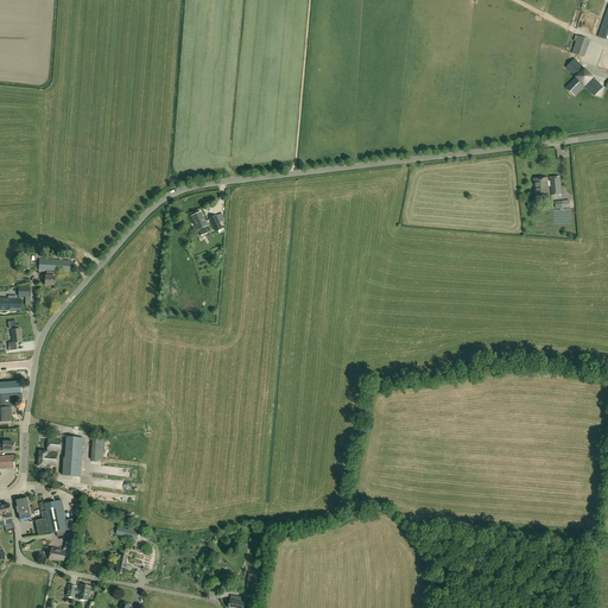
[(591,62),(597,64),(603,48),(597,45),(591,62)]
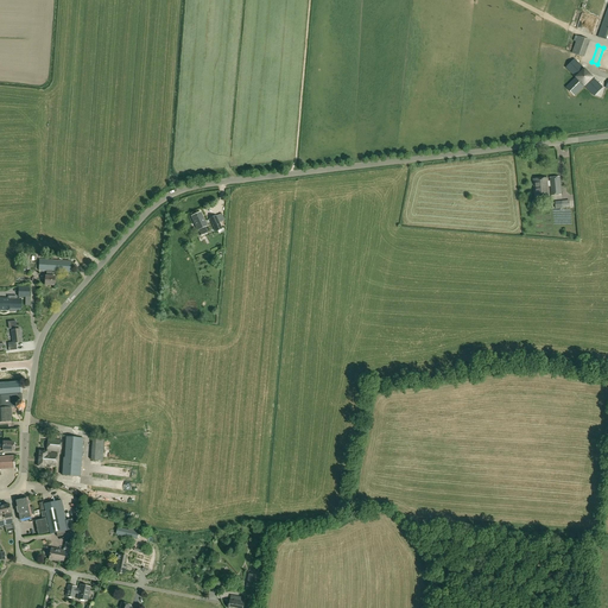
[(601,84),(581,54),(571,61),(578,71),(568,78),(574,88),(584,81),(591,92),(601,84)]
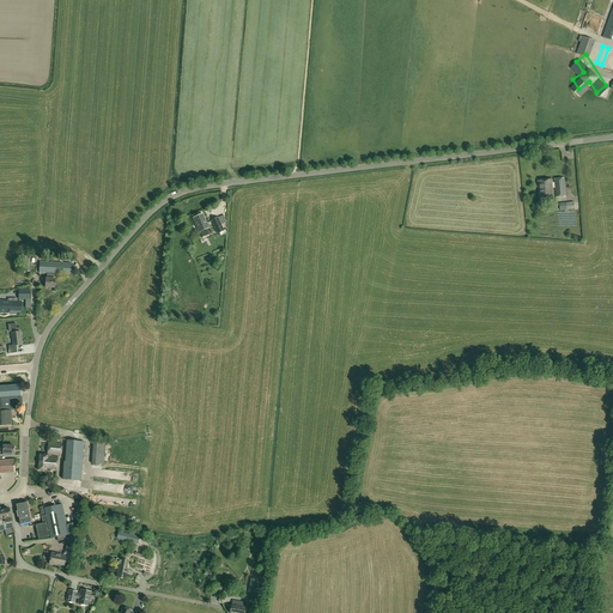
[(553,189),(556,189),(556,198),(566,196),(565,178),(538,181),(539,199),(554,198),(553,189)]
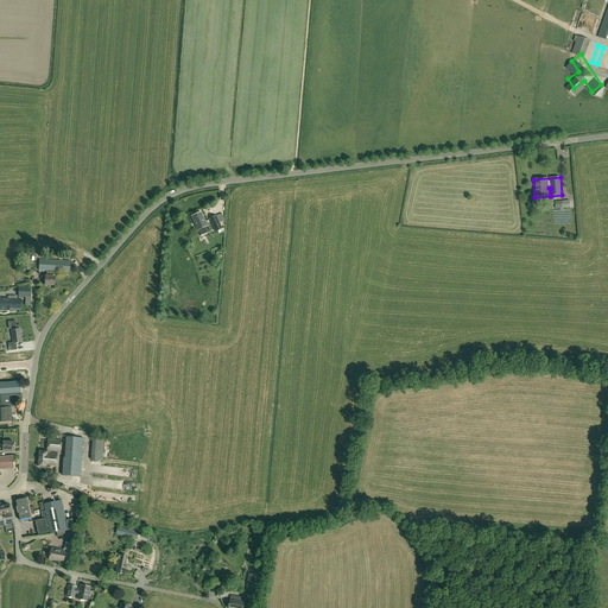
[(191,216),(197,229),(196,230),(198,236),(208,233),(204,227),(207,227),(201,213),(191,216)]
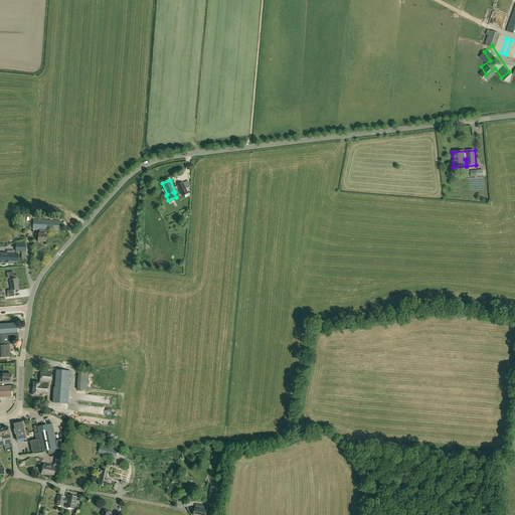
[(178,185),(183,196),(188,194),(183,183),(178,185)]
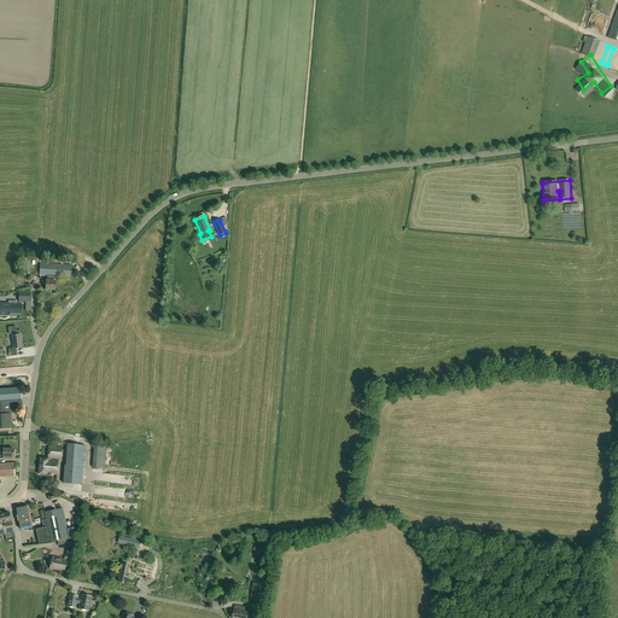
[(40,264),(40,275),(48,275),(47,281),(46,281),(46,290),(56,291),(56,281),(53,281),(54,277),(71,278),(73,266),(40,264)]
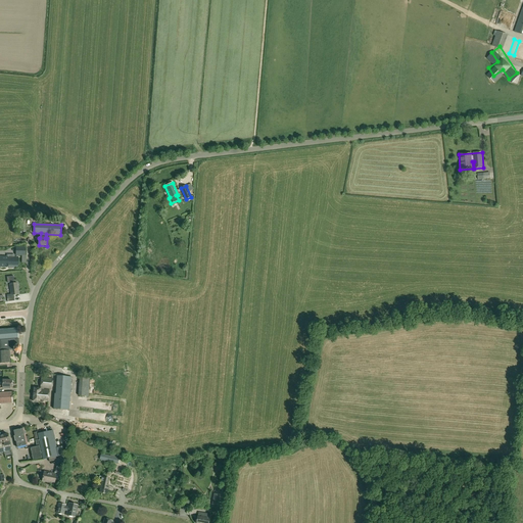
[(1,257),(0,267),(7,267),(7,268),(8,268),(8,266),(16,266),(16,257),(13,257),(13,255),(8,255),(8,257),(1,257)]
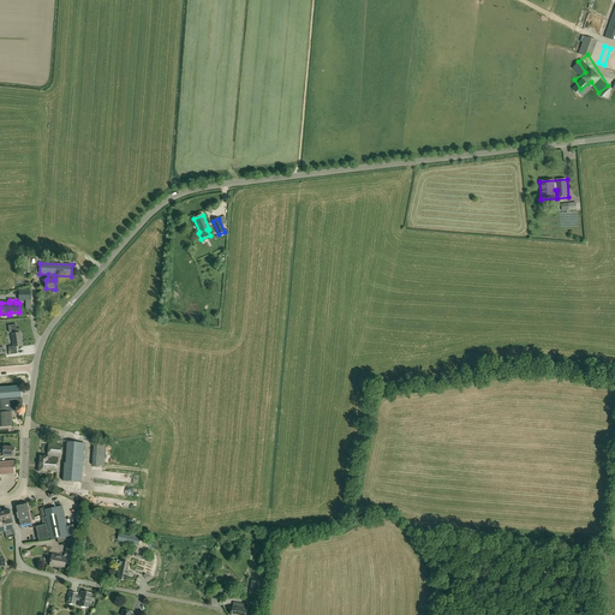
[(13,346),(9,347),(9,356),(17,354),(17,347),(22,346),(21,333),(17,333),(16,324),(9,326),(9,333),(11,333),(13,346)]
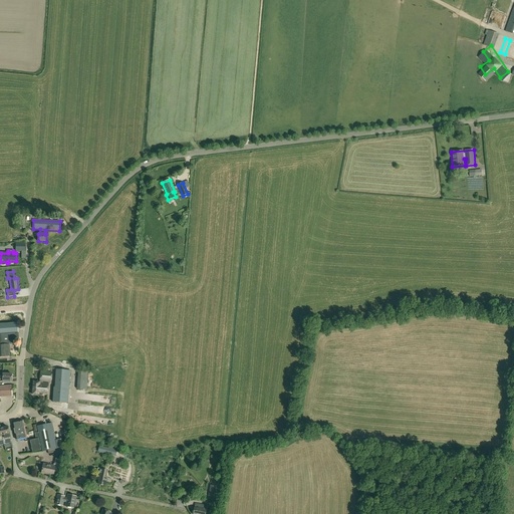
[(0,323),(0,356),(10,356),(9,344),(13,344),(13,345),(15,347),(17,347),(19,347),(19,346),(21,344),(21,342),(21,341),(18,339),(18,333),(17,323),(0,323)]
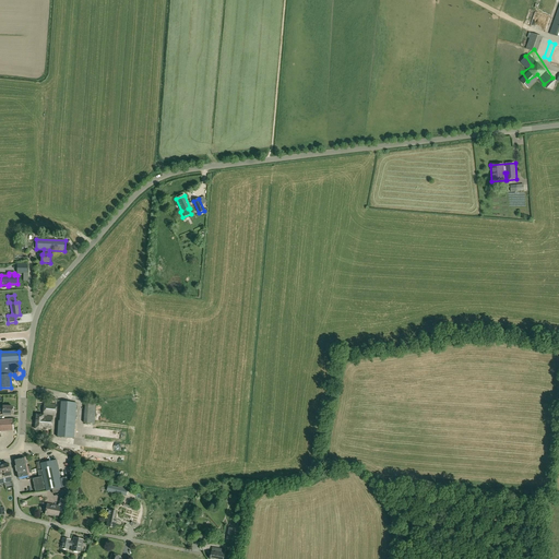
[(57,437),(74,438),(76,403),(61,402),(60,423),(58,423),(57,437)]
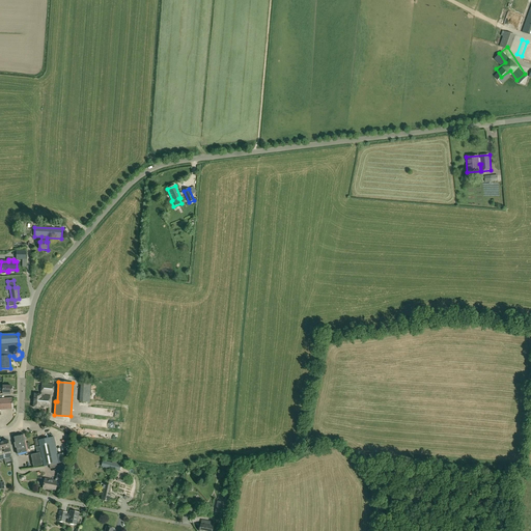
[(49,408),(50,395),(45,395),(45,394),(53,395),(54,385),(43,384),(42,394),(34,394),(33,408),(39,408),(49,408)]
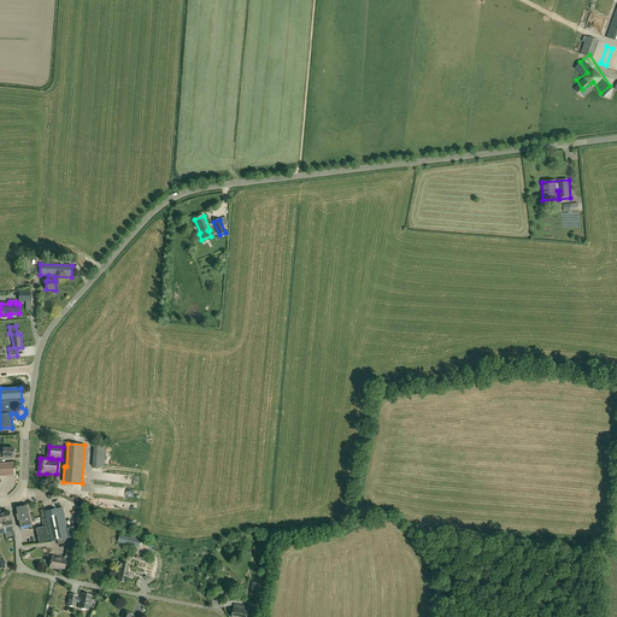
[(103,446),(94,446),(92,466),(105,468),(106,450),(105,450),(105,446),(103,446)]
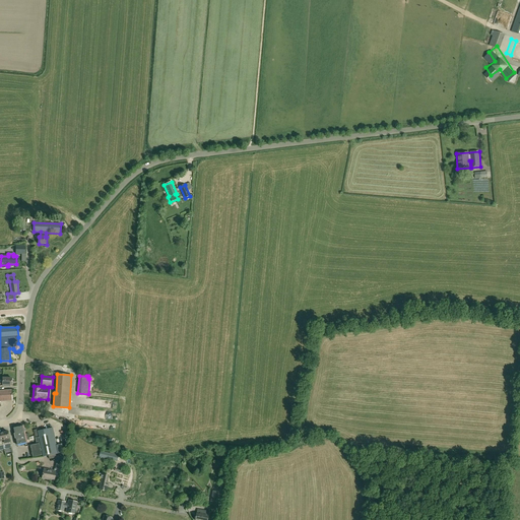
[(0,401),(12,401),(11,390),(0,390),(0,401)]
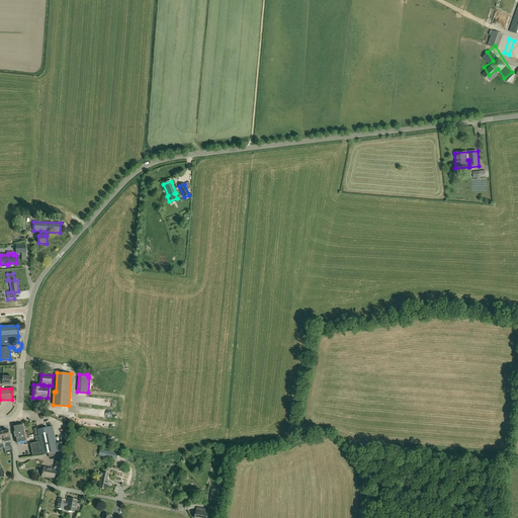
[(13,427),(16,440),(16,443),(27,441),(26,438),(30,437),(29,434),(28,434),(28,432),(25,433),(23,424),(13,427)]
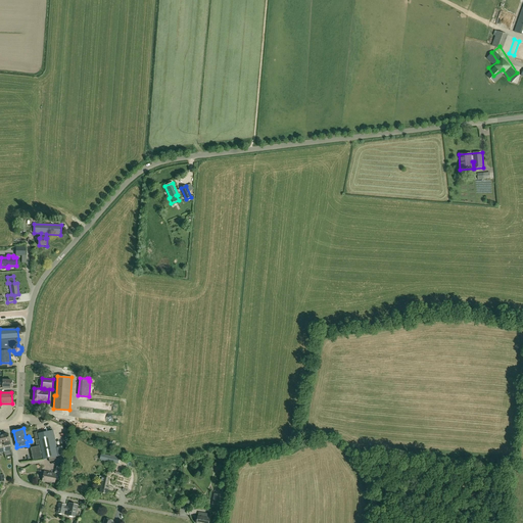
[(38,434),(41,445),(44,460),(58,457),(55,440),(53,430),(49,431),(38,434)]
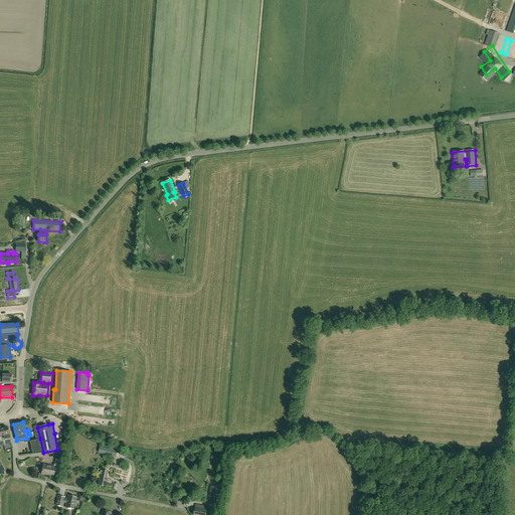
[(0,428),(0,441),(10,440),(7,427),(0,428)]
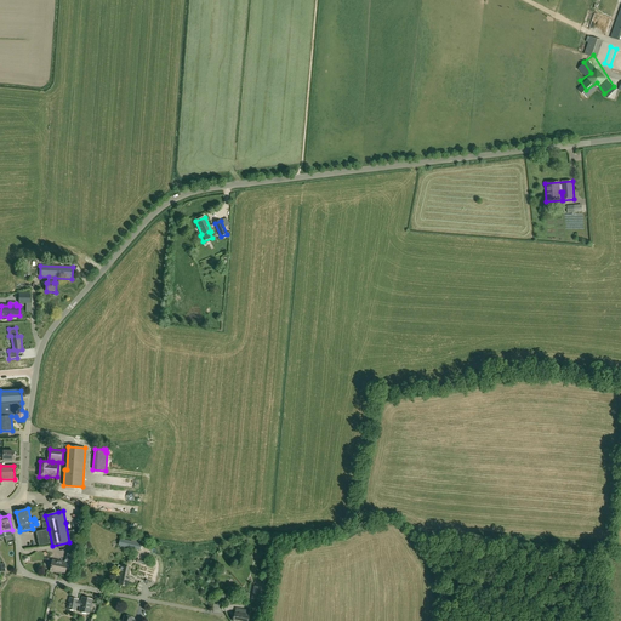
[(36,533),(39,546),(50,543),(46,530),(36,533)]
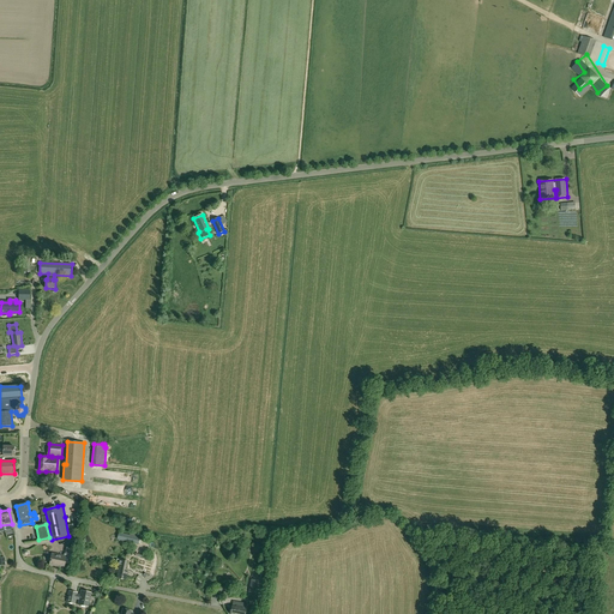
[(119,531),(118,540),(138,545),(140,536),(119,531)]
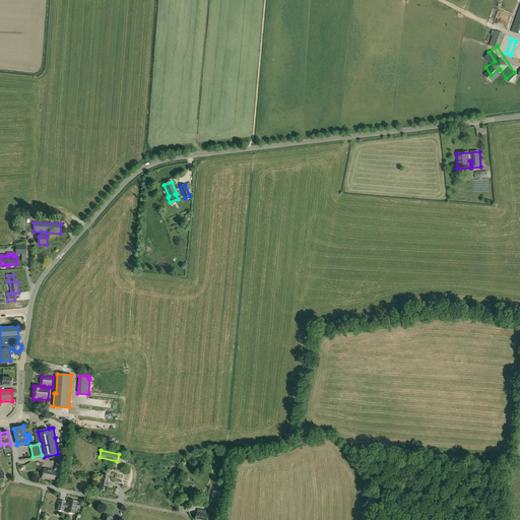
[(55,469),(54,471),(44,469),(42,478),(46,479),(46,478),(54,480),(55,477),(59,478),(61,470),(62,464),(57,463),(55,469)]
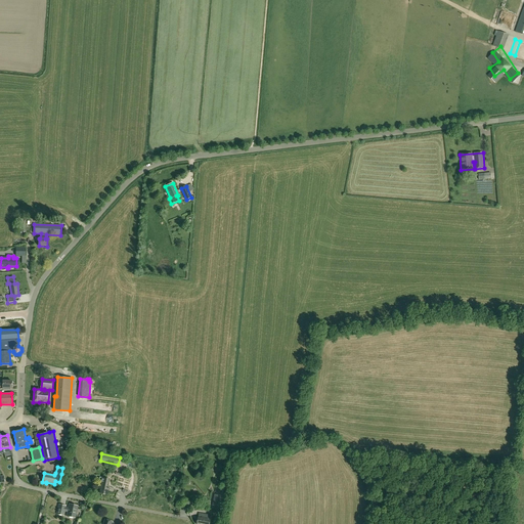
[(118,468),(116,475),(123,477),(125,471),(118,468)]
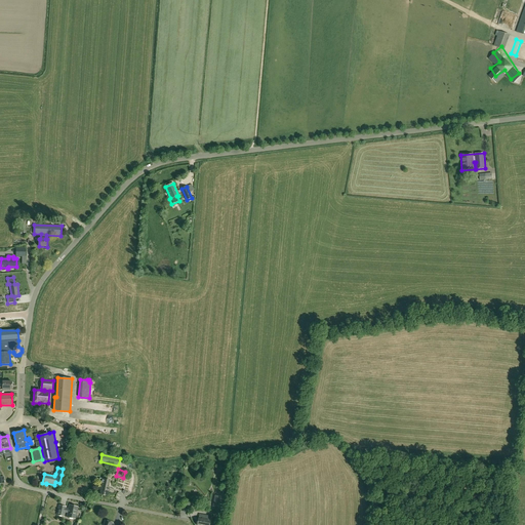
[(101,486),(99,490),(102,490),(101,494),(107,496),(109,488),(107,487),(108,480),(99,478),(98,484),(102,484),(101,486)]
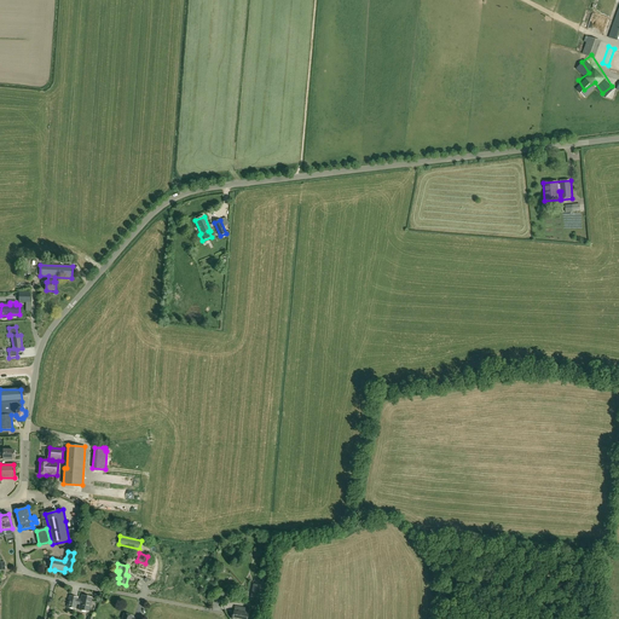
[(253,597),(259,599),(260,599),(262,586),(253,584),(250,597),(253,597)]
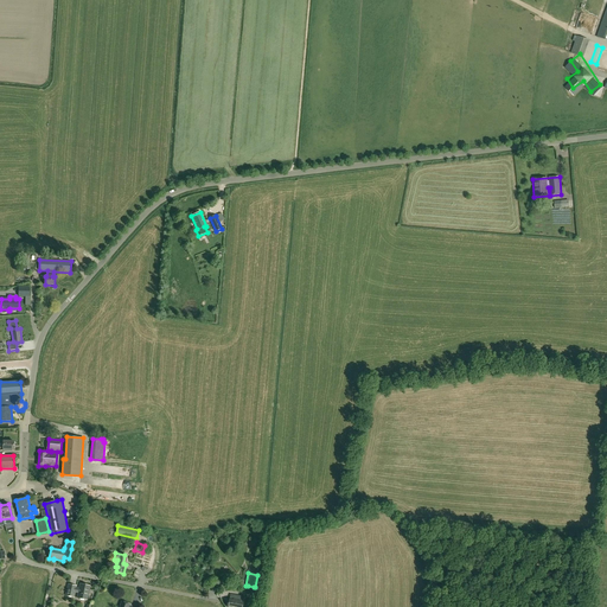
[(80,585),(80,588),(76,588),(77,587),(68,585),(65,595),(74,598),(75,593),(78,593),(77,598),(88,600),(90,587),(80,585)]
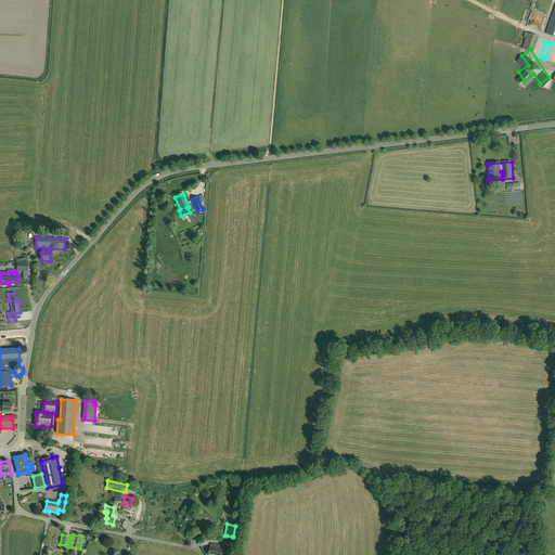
[(221,554),(222,550),(214,547),(214,546),(210,545),(210,549),(209,549),(207,554),(221,554)]
